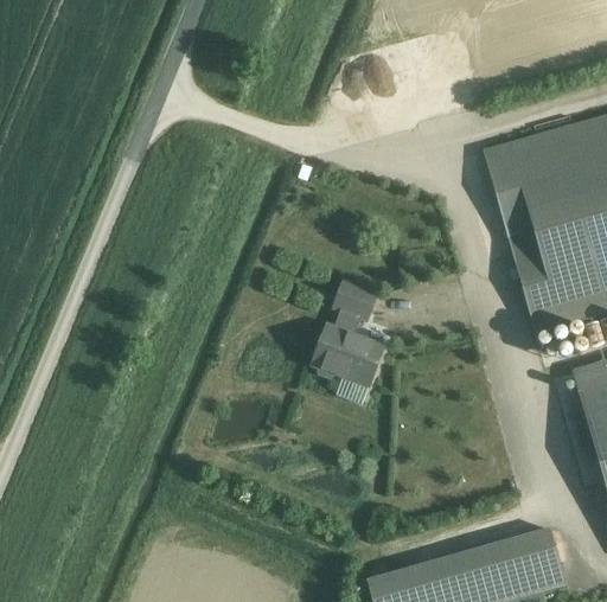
[(606,114),(483,149),(535,332),(606,311),(606,114)]
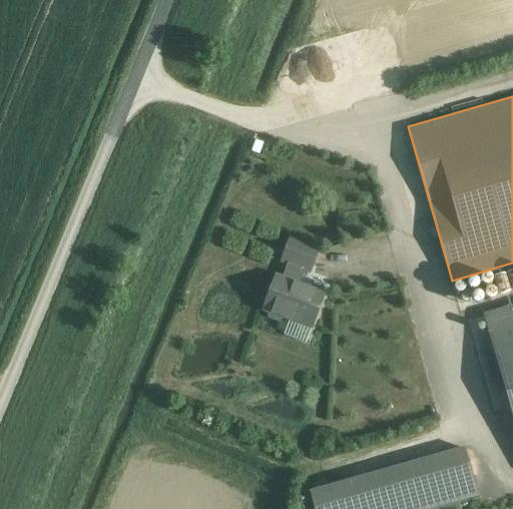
[(255,137),(251,148),(260,151),(264,140),(255,137)]
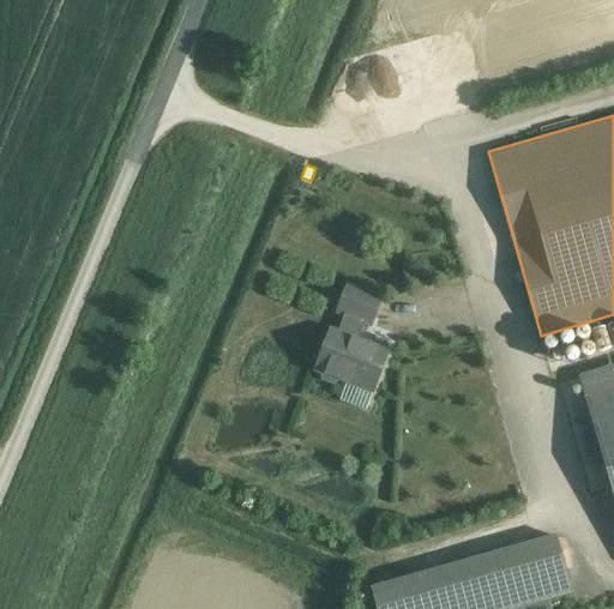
[(333,383),(339,377),(373,390),(389,349),(357,338),(365,320),(371,323),(381,295),(347,283),(337,309),(344,312),(337,330),(330,327),(314,368),(320,371),(321,378),(333,383)]
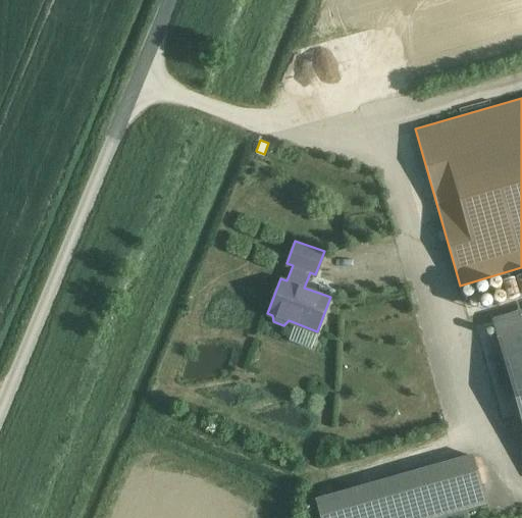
[(521,309),(492,317),(521,421),(521,309)]
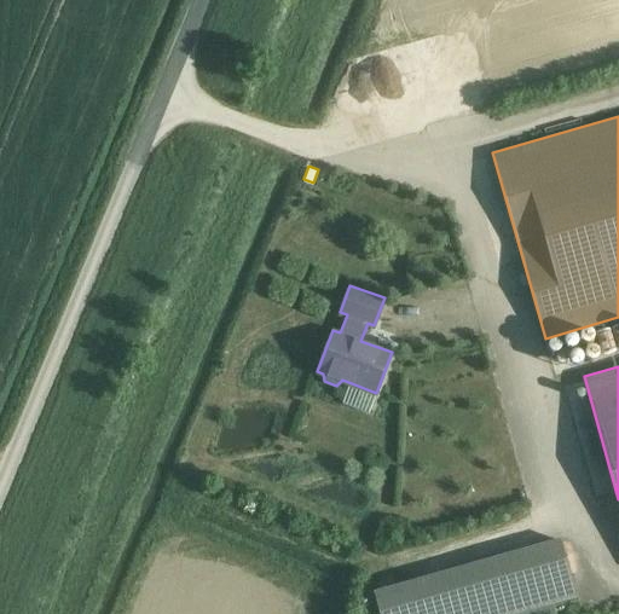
[(498,604),(524,596),(507,540),(481,549),(498,604)]
